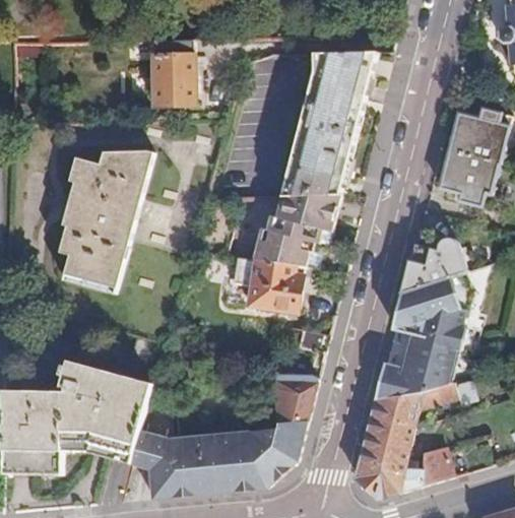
[(511,0),(512,3),(510,3),(512,20),(505,21),(499,26),(500,36),(507,39),(514,38),(514,37),(514,0),(511,0)]
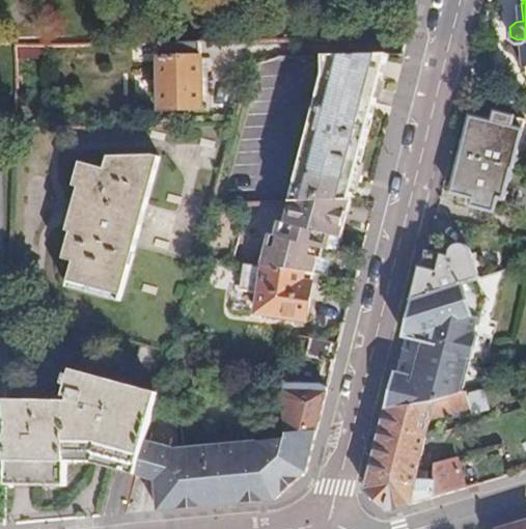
[(196,49),(156,50),(156,110),(156,123),(222,123),(222,107),(196,107),(196,49)]
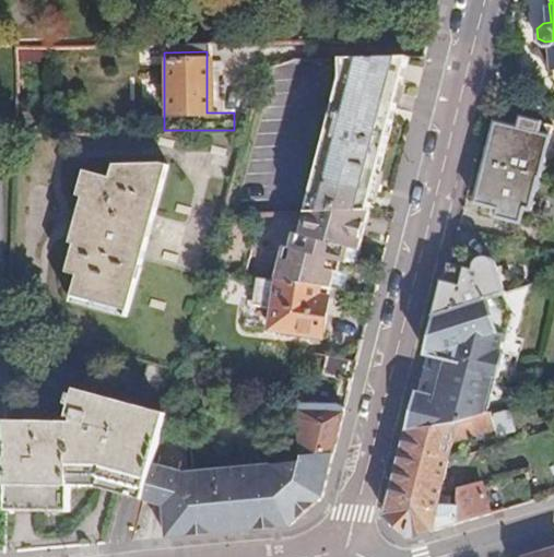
[(369,211),(407,61),(338,61),(339,81),(303,221),(305,226),(303,236),(292,234),(286,249),(281,247),(271,281),(264,328),(320,338),(329,291),(348,295),(351,276),(357,276),(369,211)]
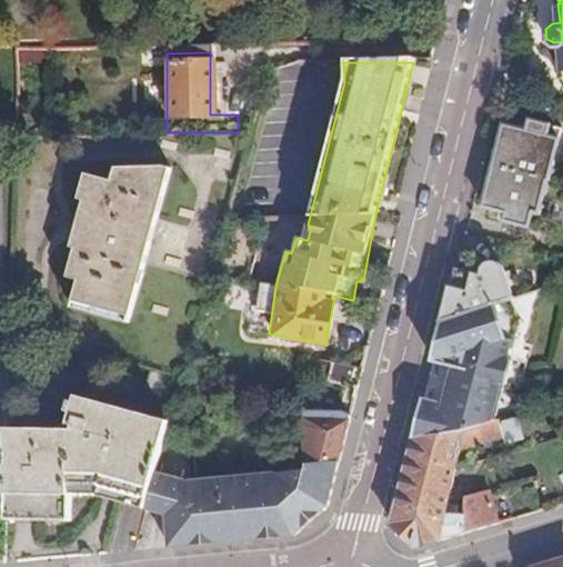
[(500,121),(490,163),(546,178),(559,126),(525,117),(522,127),(500,121)]
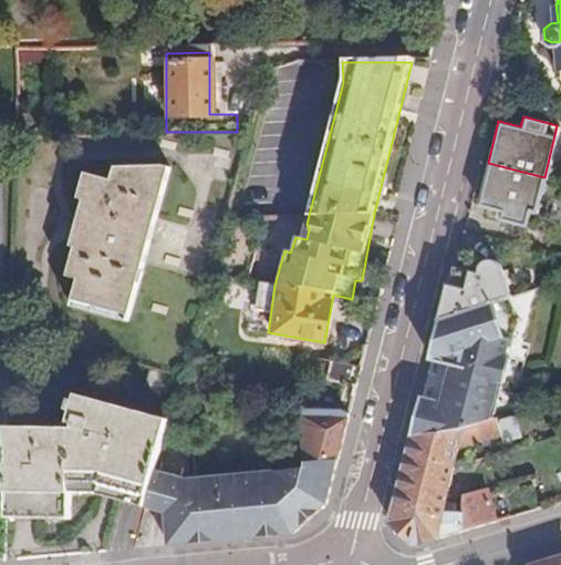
[(544,177),(488,163),(478,205),(500,209),(499,218),(523,224),(527,209),(536,212),(544,177)]
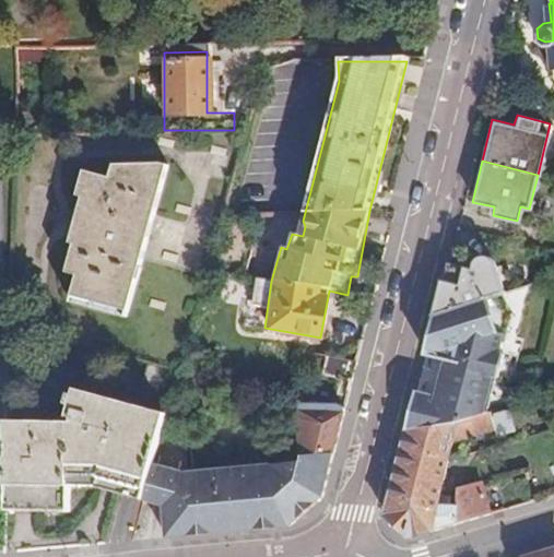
[(108,175),(81,167),(73,191),(79,193),(66,238),(71,240),(63,269),(73,272),(66,296),(121,312),(161,173),(156,165),(110,165),(108,175)]
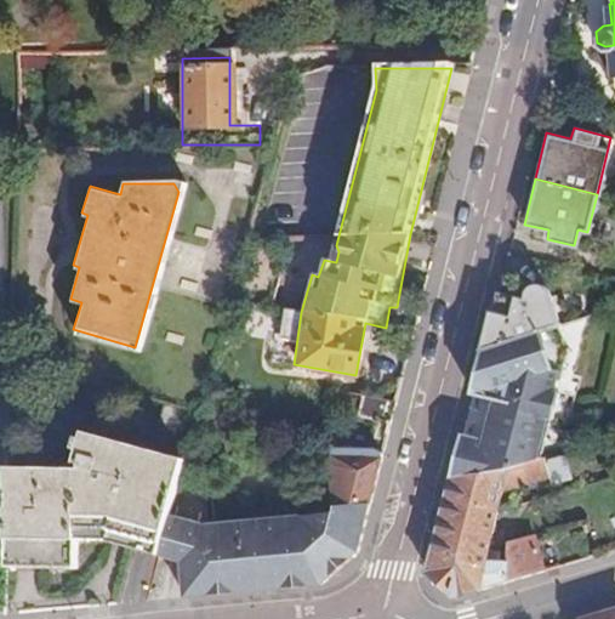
[(540,453),(535,454),(531,437),(535,420),(544,424),(551,398),(547,398),(551,386),(553,376),(546,374),(551,352),(557,353),(561,342),(544,291),(541,288),(537,285),(534,284),(530,284),(523,287),(520,290),(518,295),(491,289),(466,395),(490,401),(496,402),(485,444),(478,443),(455,437),(422,571),(448,596),(537,569),(523,522),(496,531),(500,546),(479,554),(497,487),(545,473),(540,453)]
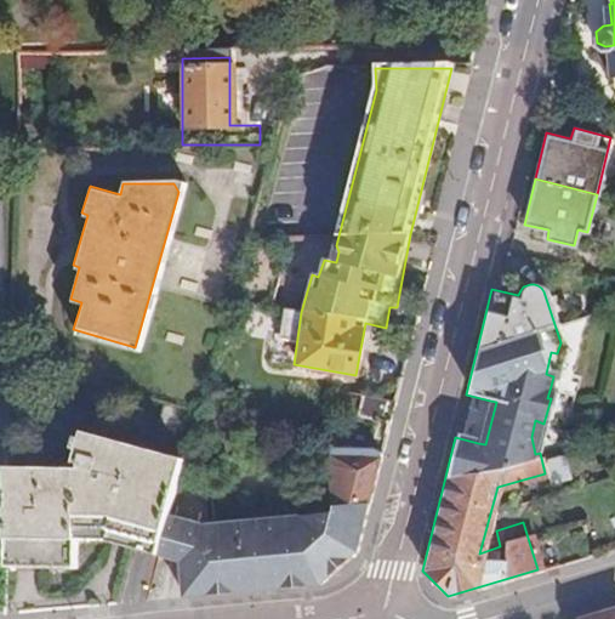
[(563,351),(561,342),(557,353),(551,352),(546,374),(553,376),(551,386),(553,387),(563,351)]
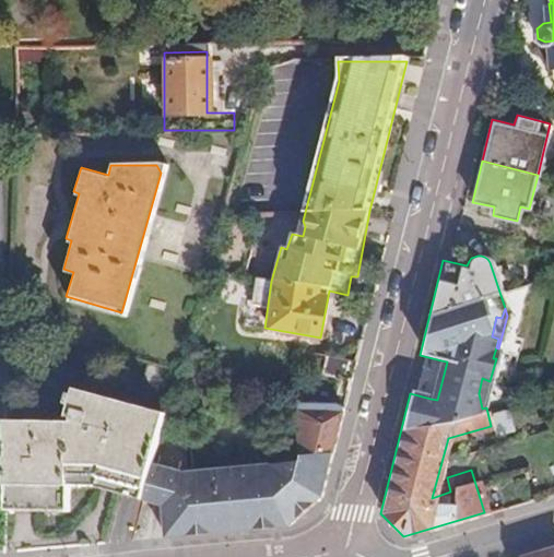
[(352,364),(322,357),(318,376),(348,383),(352,364)]
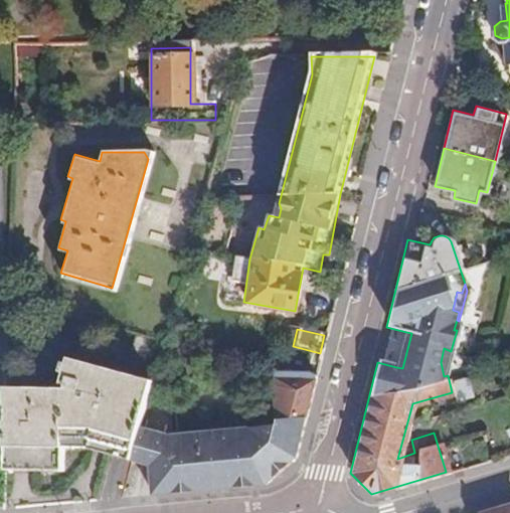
[(153,336),(133,330),(128,347),(148,352),(153,336)]
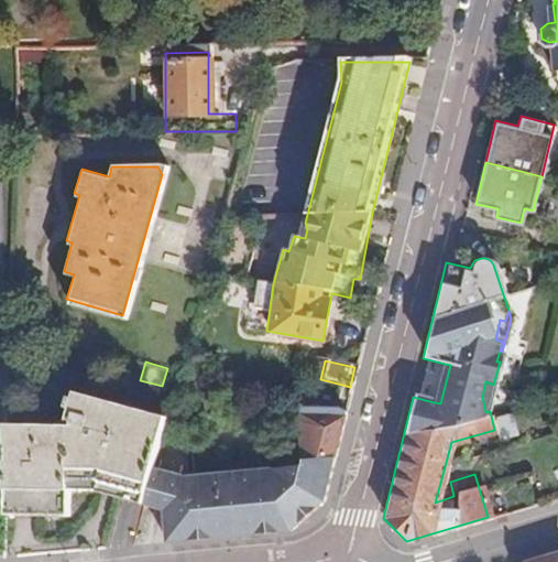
[(450,365),(445,364),(434,402),(440,403),(450,365)]
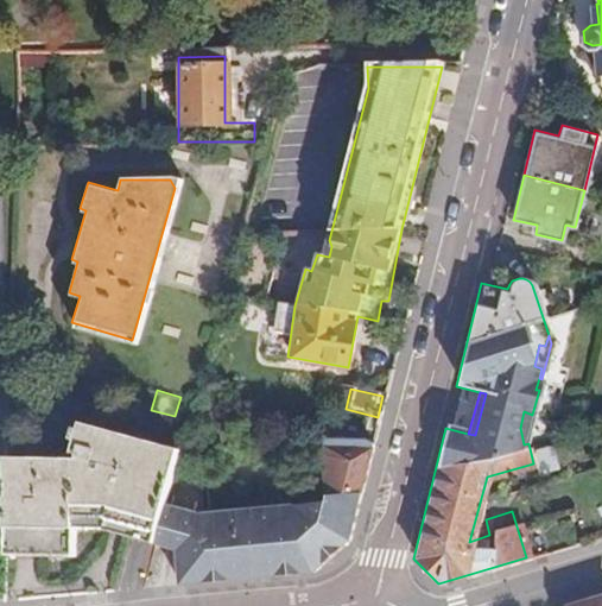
[(520,428),(524,444),(532,415),(524,411),(520,428)]
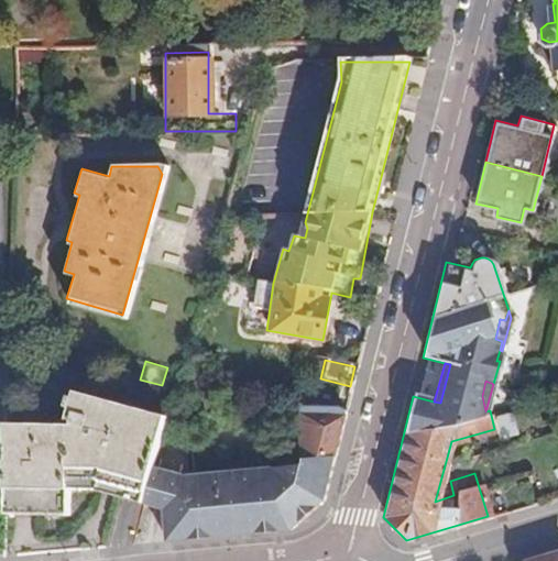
[(73,426),(0,420),(0,510),(55,513),(56,488),(90,490),(111,495),(137,406),(72,388),(64,417),(74,419),(73,426)]
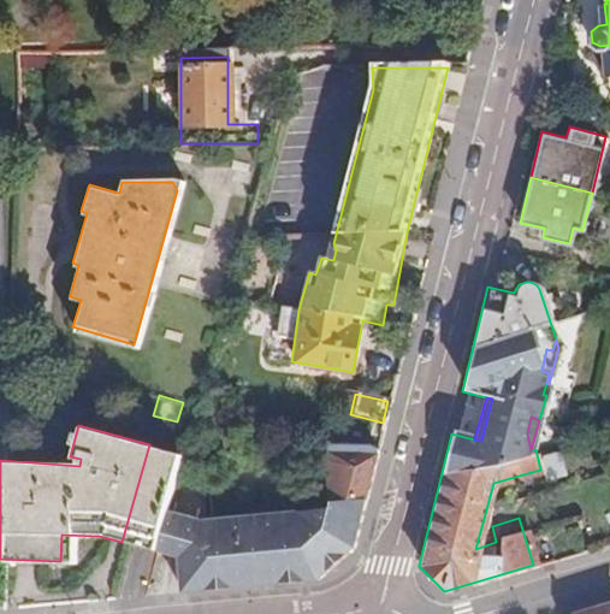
[(321,501),(363,496),(373,459),(343,453),(343,448),(323,443),(318,468),(321,501)]
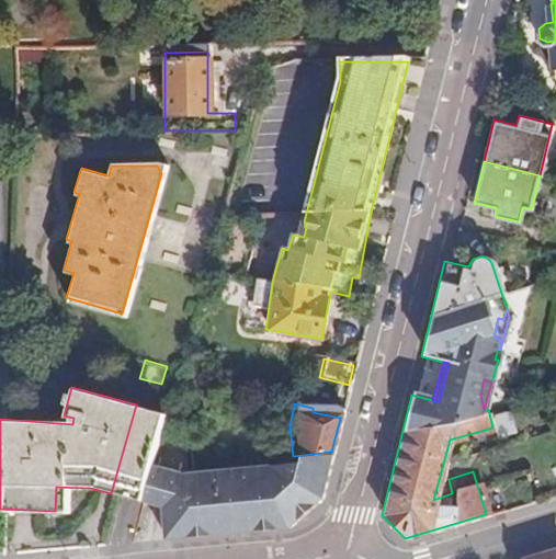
[(135,500),(160,411),(136,405),(111,493),(128,498),(135,500)]
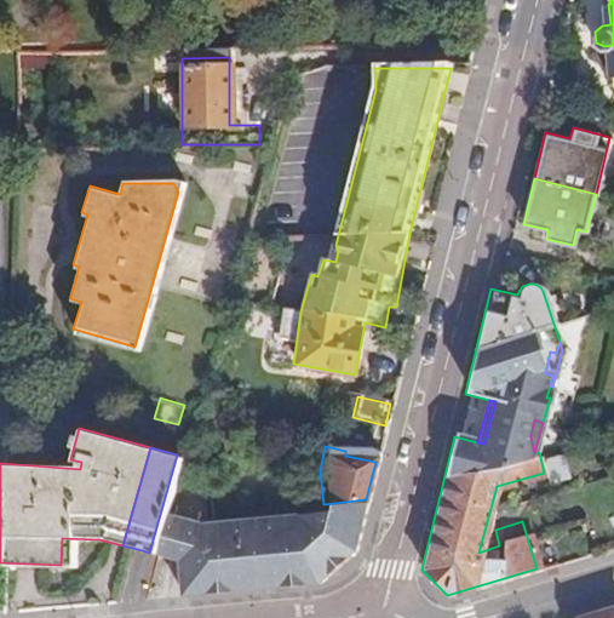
[(235,538),(239,588),(314,581),(317,578),(351,553),(366,499),(323,504),(322,504),(322,510),(251,518),(252,536),(235,538)]
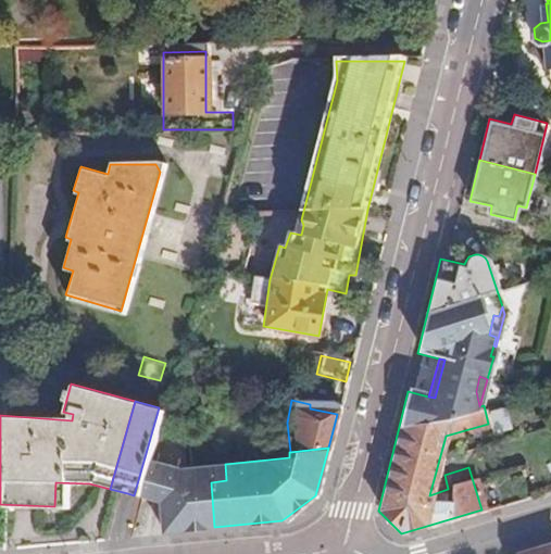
[(158,503),(168,469),(146,464),(136,496),(150,501),(158,503)]
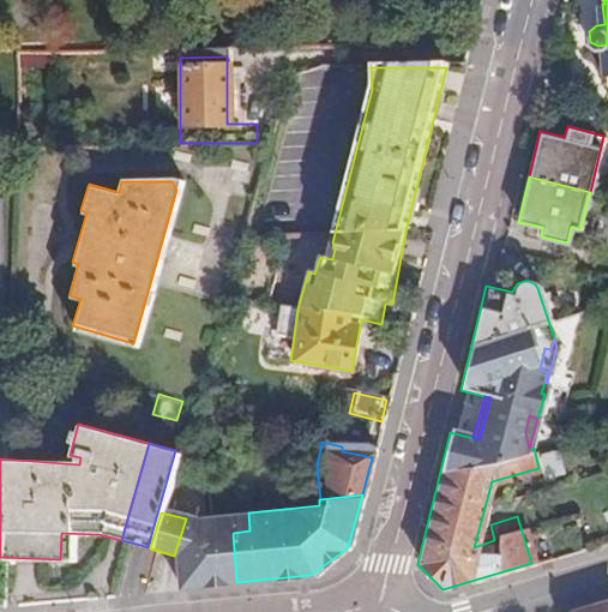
[(172,564),(174,588),(236,582),(233,533),(250,531),(248,513),(186,519),(174,556),(172,564)]
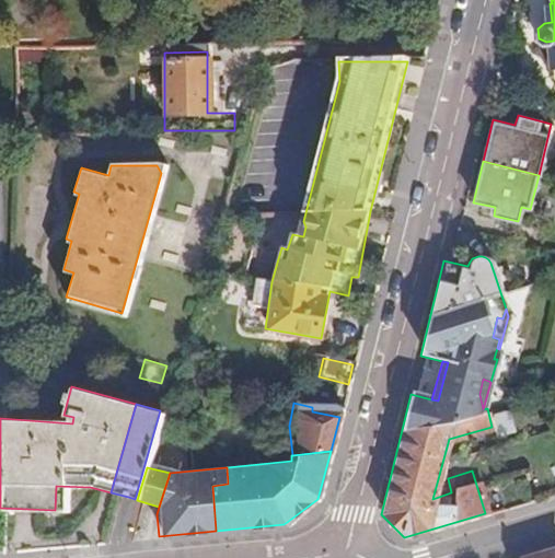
[(554,557),(554,547),(517,557),(554,557)]
